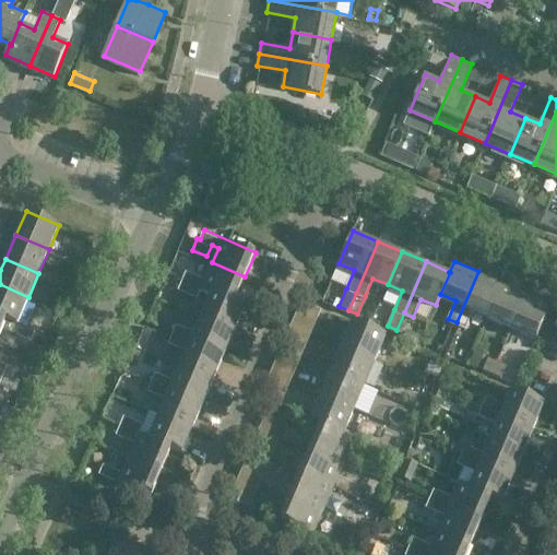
[(205,278),(187,269),(182,279),(202,286),(212,291),(234,300),(245,276),(212,262),(205,278)]
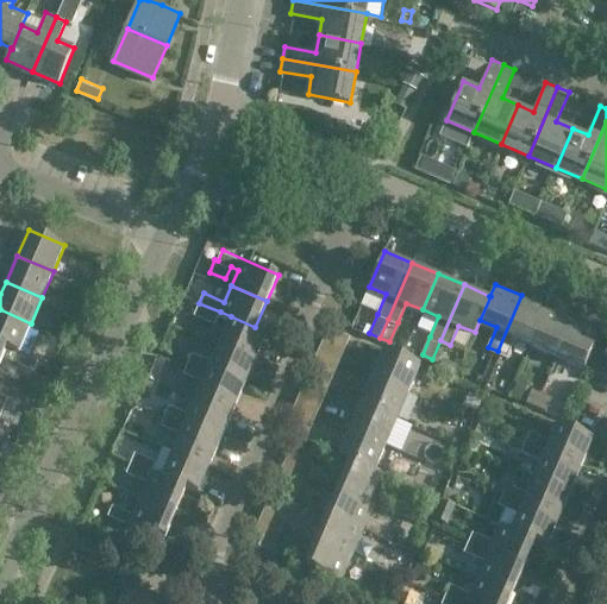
[(548,307),(521,295),(498,351),(507,356),(517,337),(532,343),(548,307)]
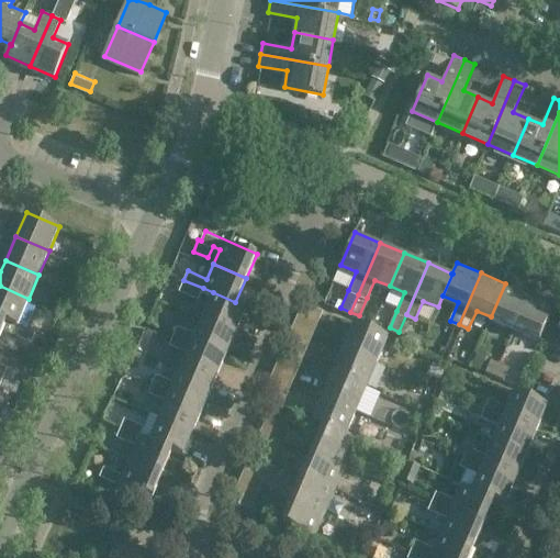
[(183,280),(180,289),(199,298),(203,288),(183,280)]
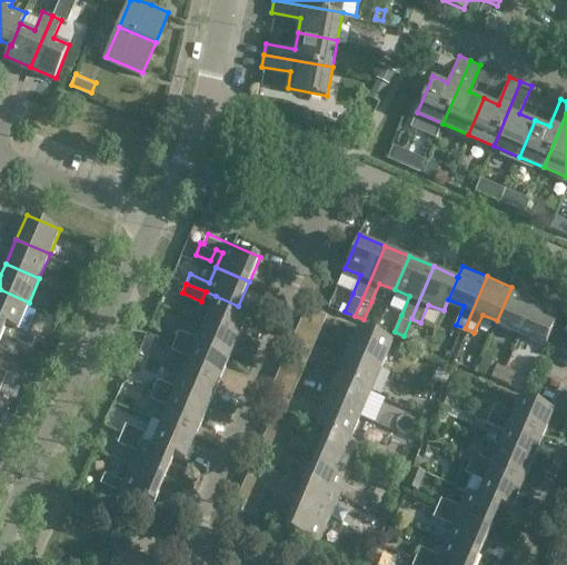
[(511,287),(497,320),(521,331),(536,297),(511,287)]
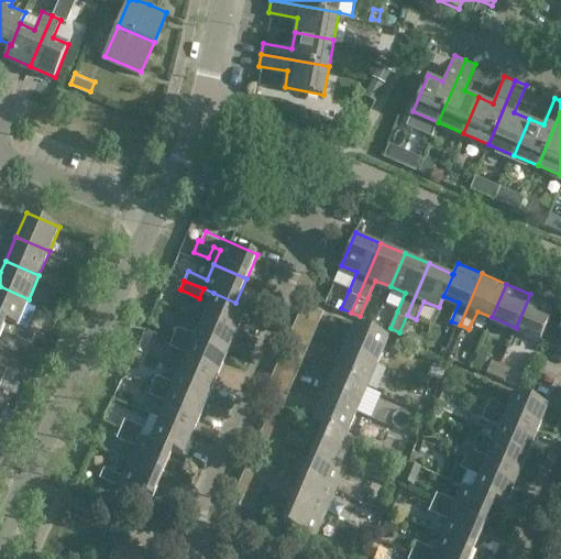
[(0,286),(0,316),(18,324),(29,299),(0,286)]
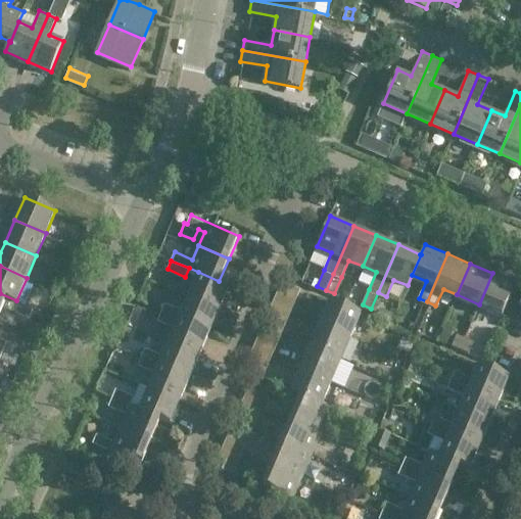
[(220,308),(230,285),(219,281),(198,272),(188,294),(220,308)]
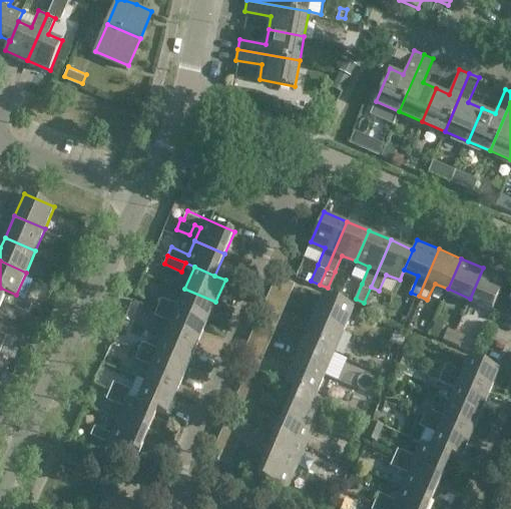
[(493,308),(506,278),(483,268),(470,299),(493,308)]
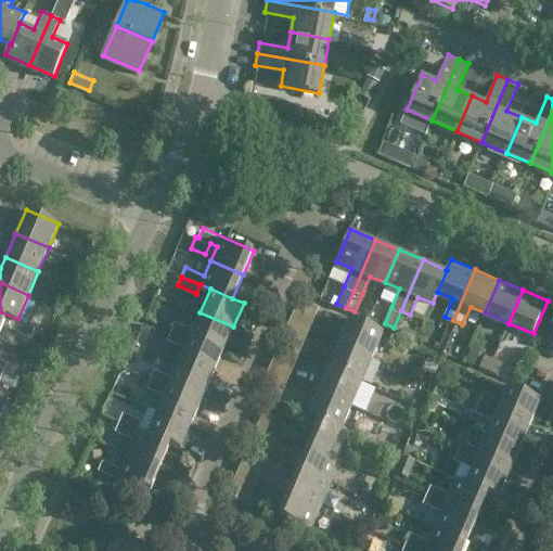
[(320,305),(308,299),(304,308),(316,314),(320,305)]
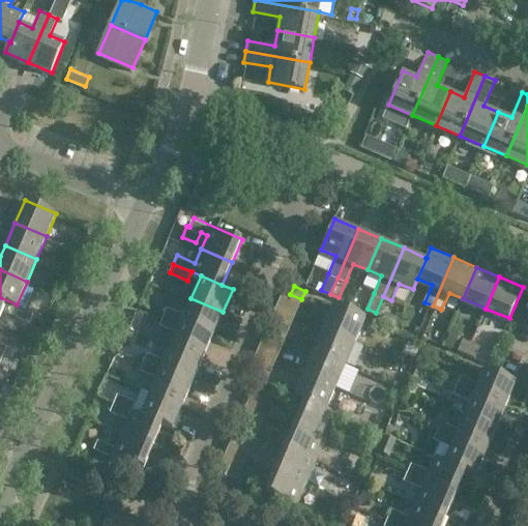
[(0,315),(2,310),(11,314),(29,321),(33,312),(17,304),(0,297),(0,315)]
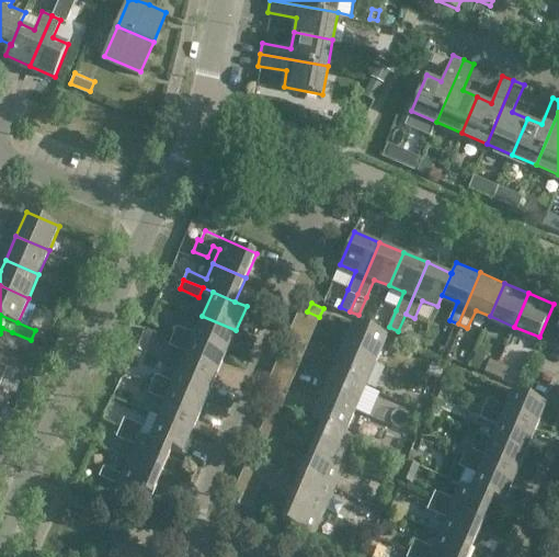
[(225,355),(236,330),(202,316),(195,331),(178,324),(173,332),(225,355)]
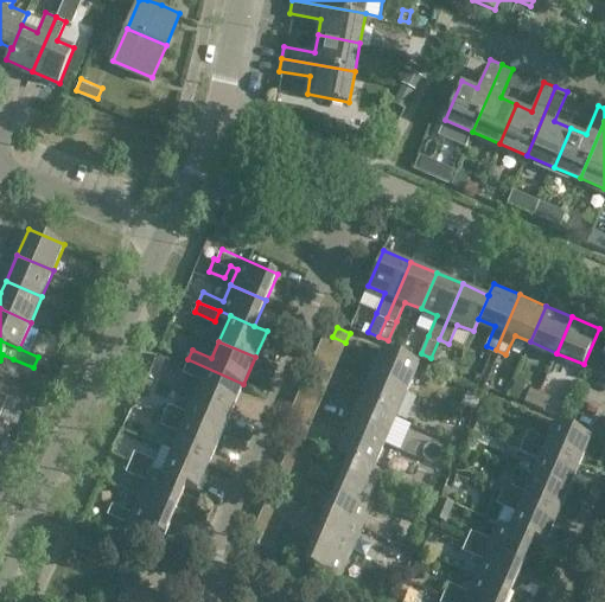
[(420,362),(383,346),(373,372),(408,389),(420,362)]
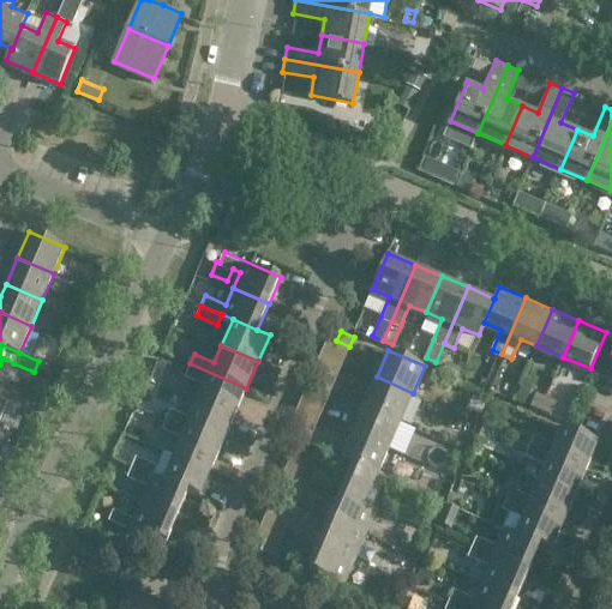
[(449,360),(444,372),(459,378),(463,366),(449,360)]
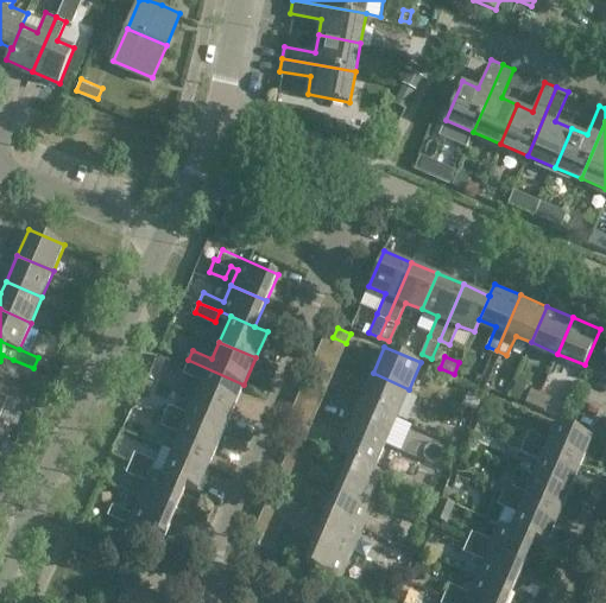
[(233,411),(244,385),(188,360),(184,370),(203,379),(196,395),(233,411)]
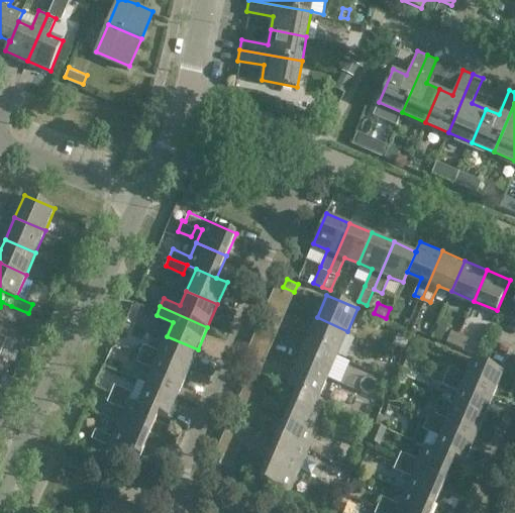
[(138,339),(149,341),(155,319),(136,315),(132,334),(127,333),(125,343),(136,346),(138,339)]
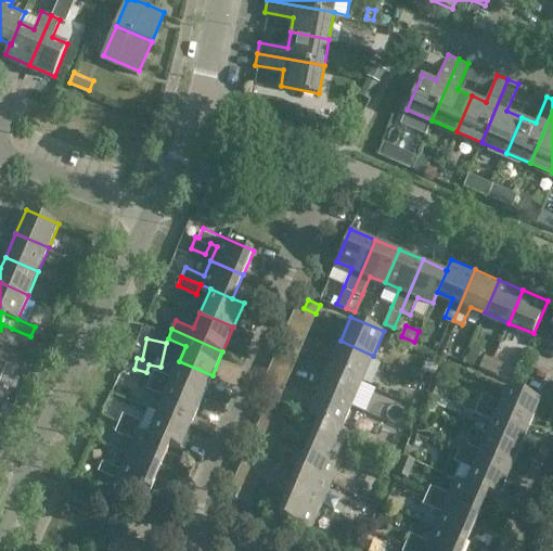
[(291,338),(287,347),(299,353),(304,343),(291,338)]
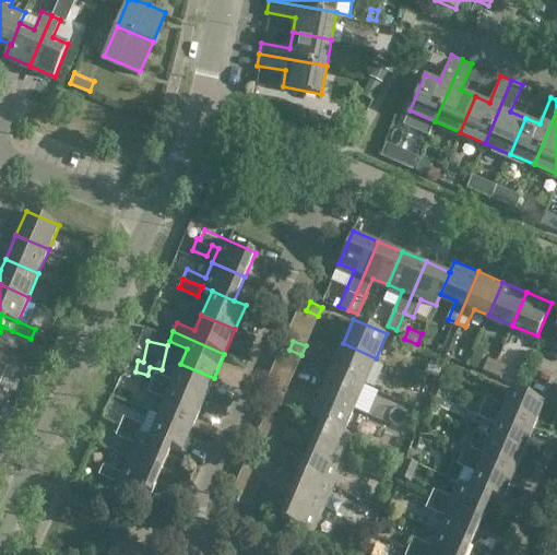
[(332,368),(366,382),(376,358),(343,343),(332,368)]
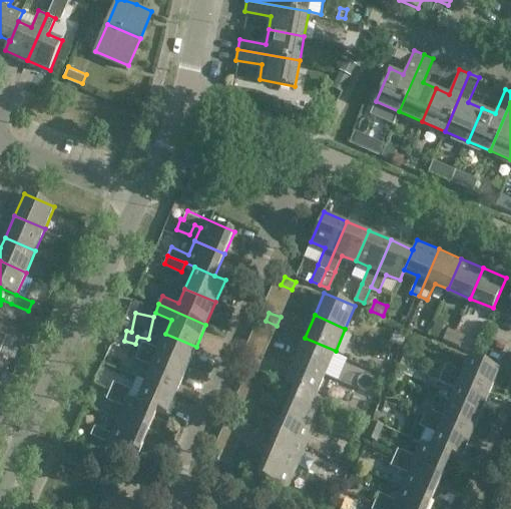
[(438,317),(434,328),(441,331),(446,320),(438,317)]
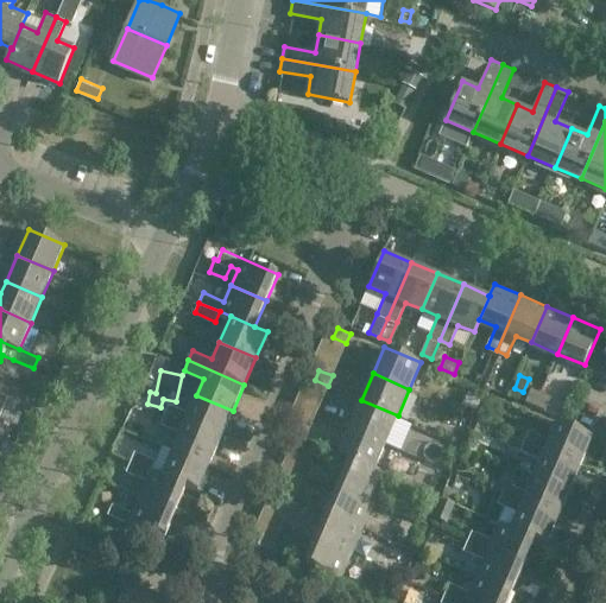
[(328,386),(315,380),(310,389),(323,395),(328,386)]
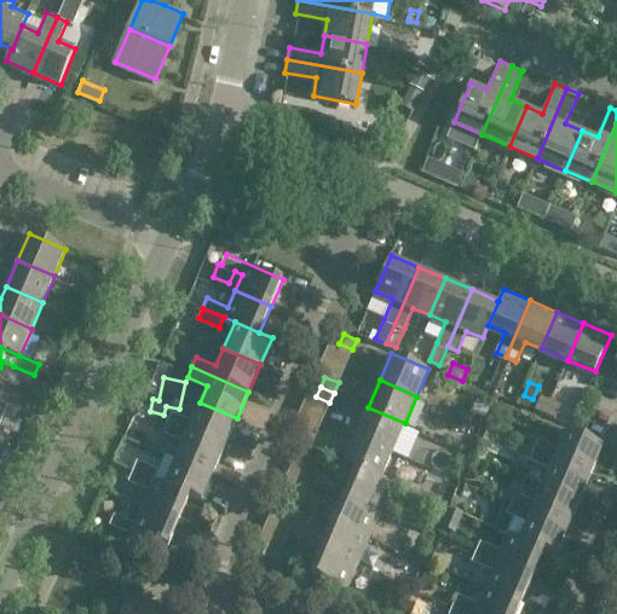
[(541,393),(536,406),(546,411),(552,398),(541,393)]
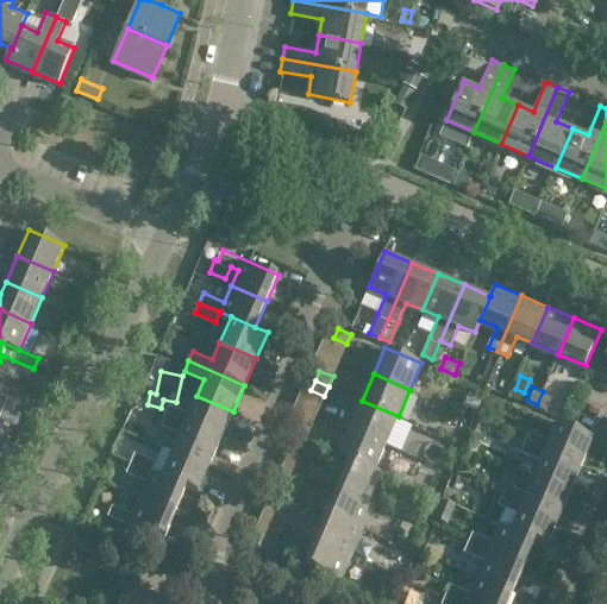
[(546,409),(552,395),(543,391),(537,404),(546,409)]
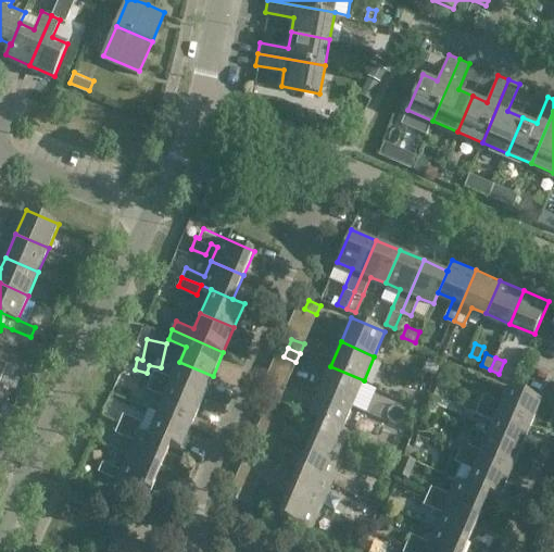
[(202,400),(213,376),(179,362),(173,376),(155,368),(151,378),(202,400)]
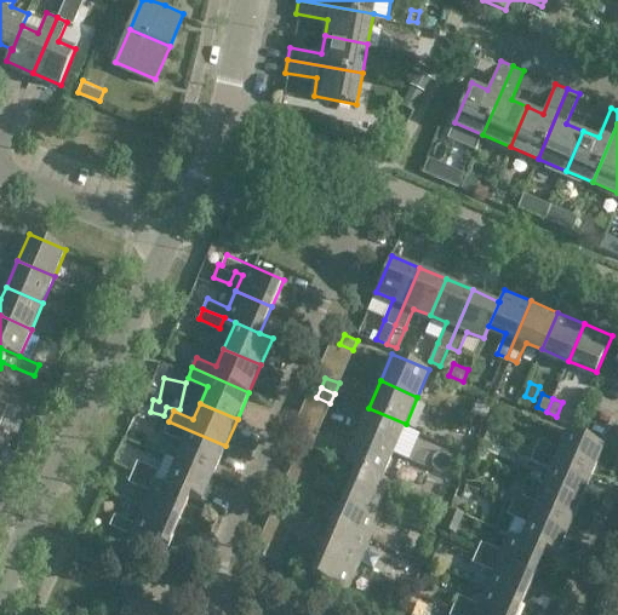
[(462,406),(458,415),(469,420),(474,411),(462,406)]
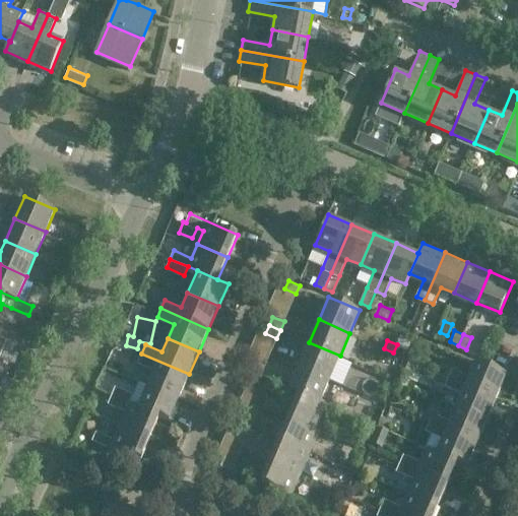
[(300,365),(330,378),(340,356),(309,342),(300,365)]
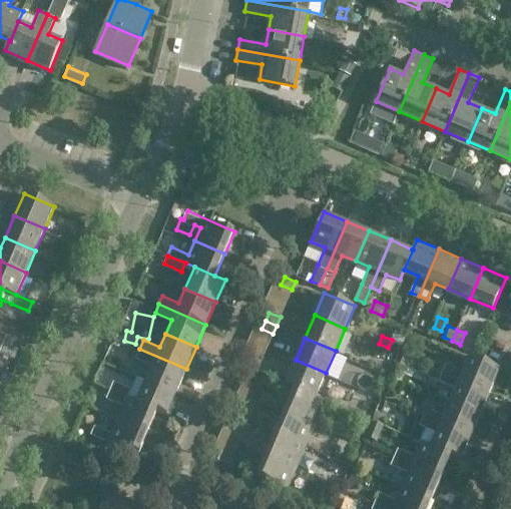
[(136,357),(152,364),(146,377),(177,390),(186,369),(139,349),(136,357)]
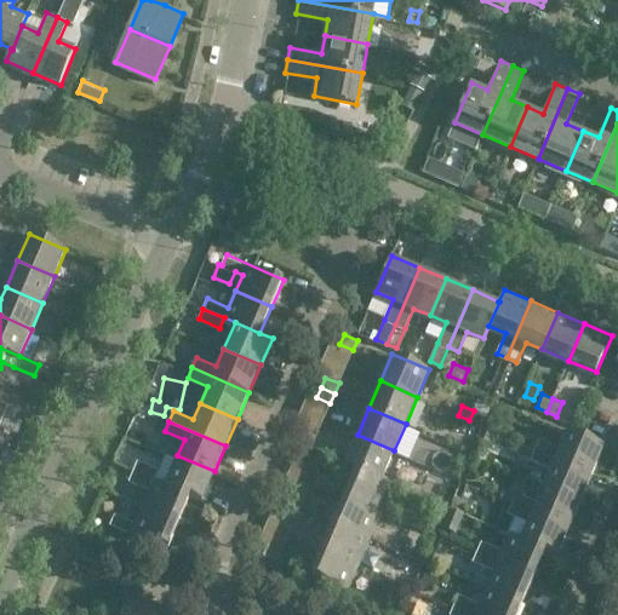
[(129,424),(125,434),(133,438),(137,429),(129,424)]
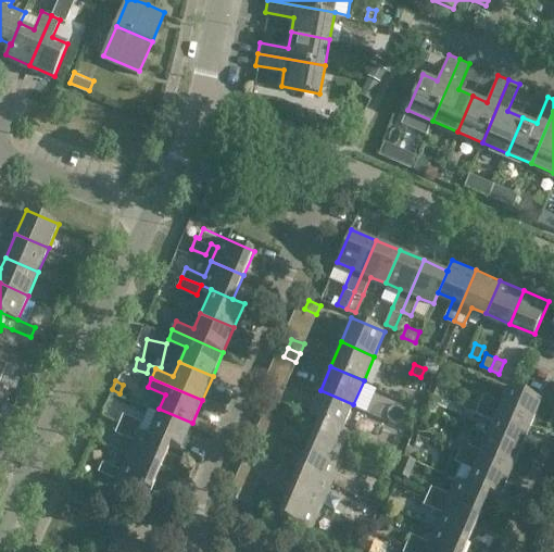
[(531,424),(542,400),(508,385),(502,401),(485,393),(480,402),(531,424)]
